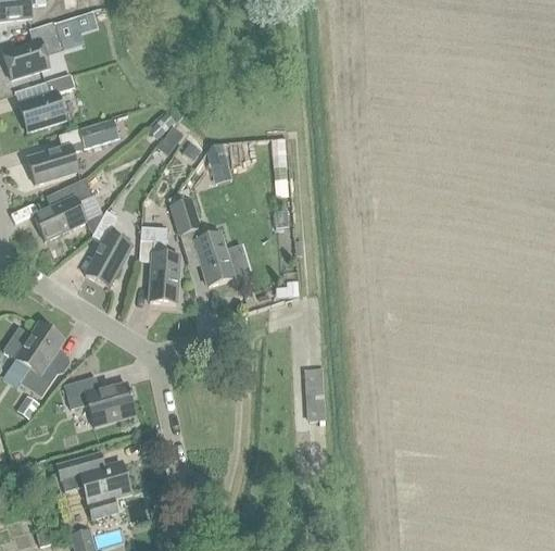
[(0,0),(0,20),(32,16),(30,4),(46,2),(46,0),(0,0)]
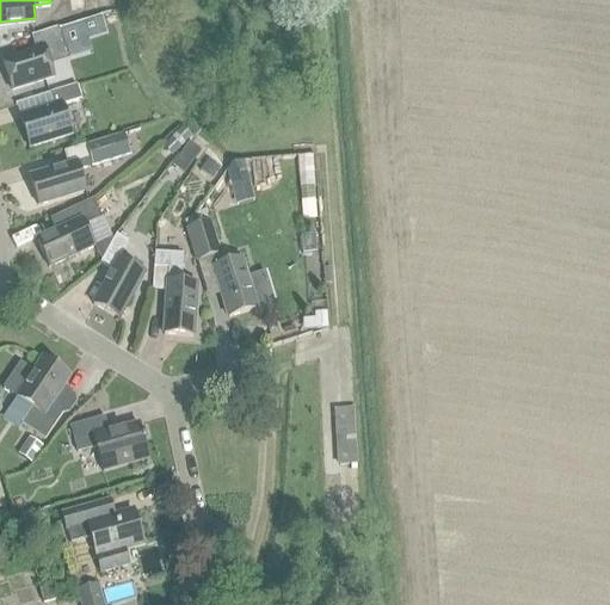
[(36,45),(4,56),(12,86),(54,73),(48,55),(67,49),(66,44),(90,37),(106,31),(100,13),(60,25),(60,24),(32,32),(36,45)]
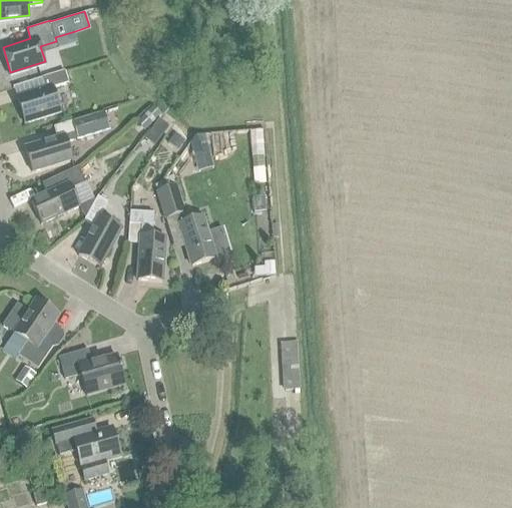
[(68,79),(65,68),(42,75),(45,86),(18,95),(25,120),(60,109),(52,84),(68,79)]
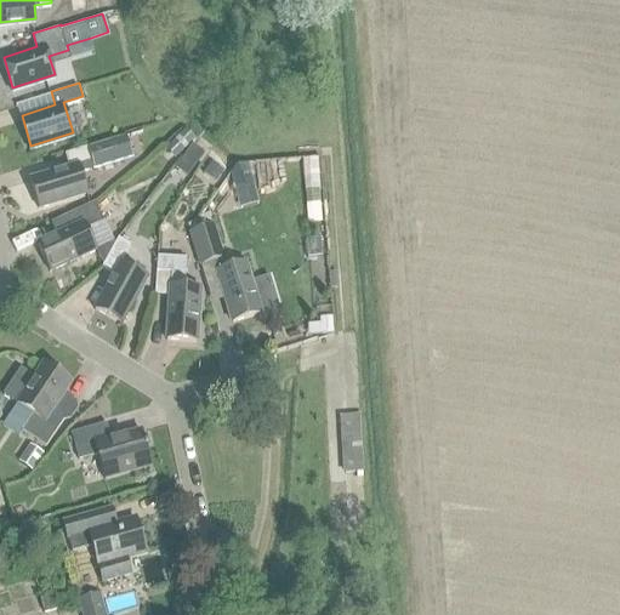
[(185,126),(166,146),(176,155),(195,136),(185,126)]
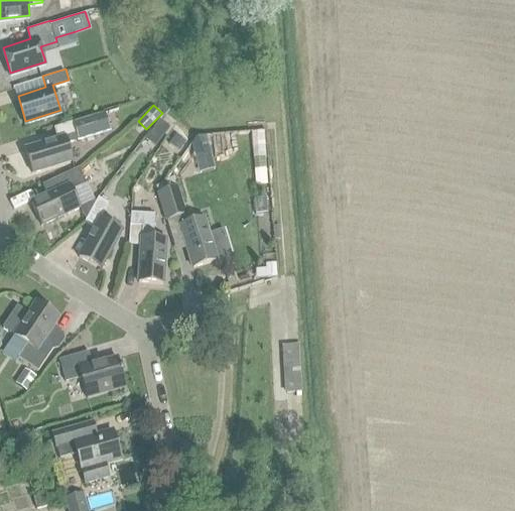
[(110,127),(105,110),(74,120),(74,119),(54,125),(58,136),(25,146),(32,169),(73,157),(66,134),(77,131),(79,136),(110,127)]
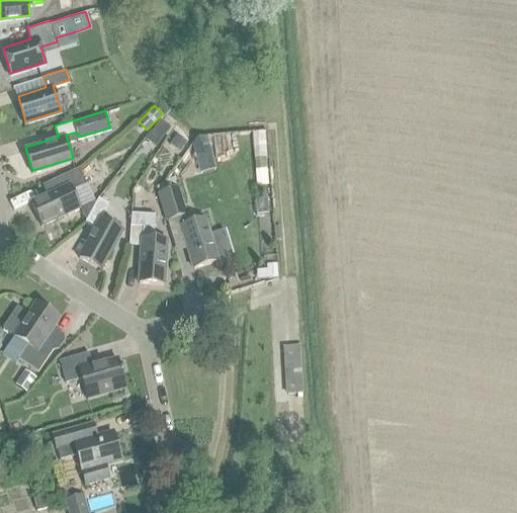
[(170,124),(161,117),(147,138),(156,145),(170,124)]
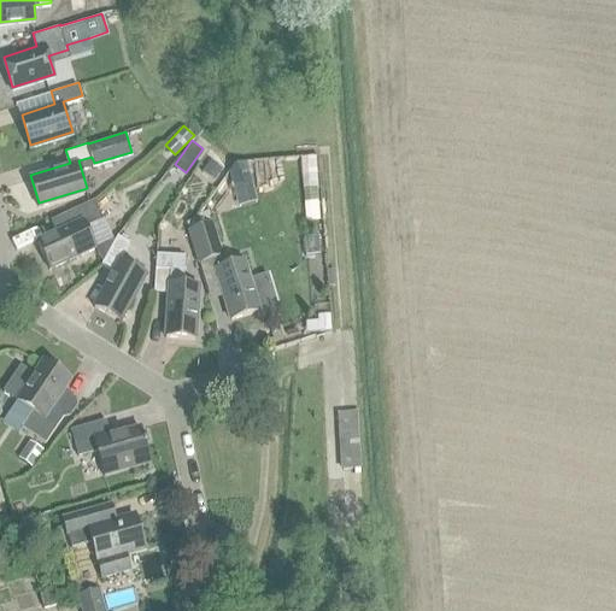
[(223,165),(210,157),(203,169),(215,177),(223,165)]
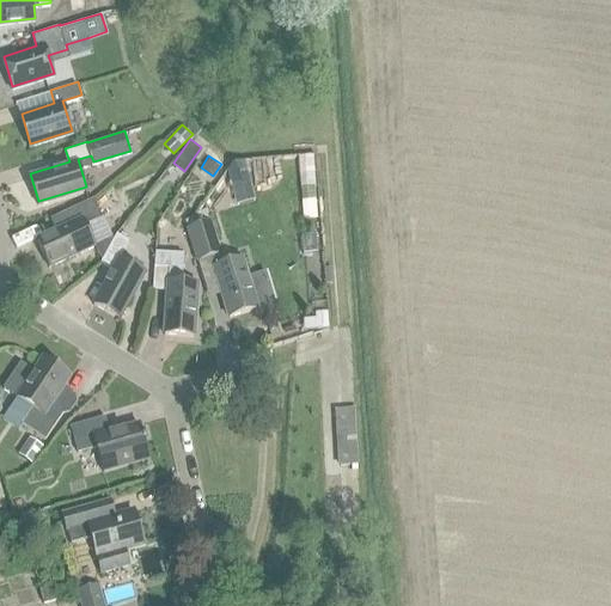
[(231,177),(237,201),(255,196),(249,172),(231,177)]
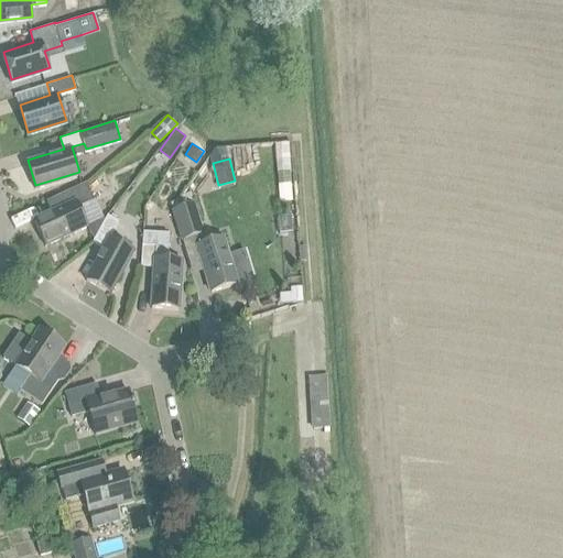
[(61,206),(34,219),(45,242),(87,222),(94,237),(105,217),(95,196),(87,179),(55,195),(61,206)]
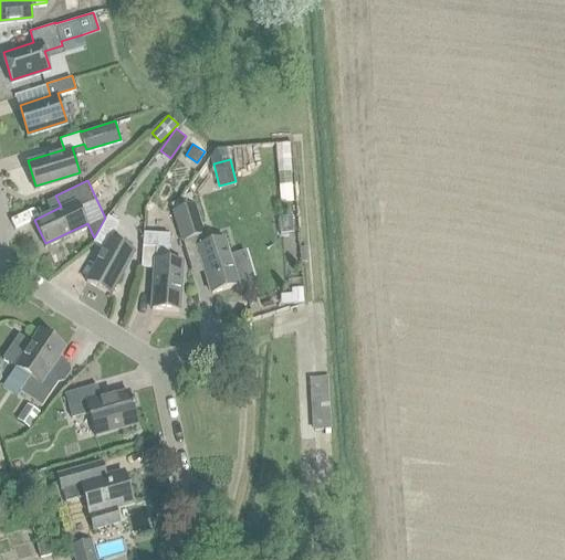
[(174,208),(182,239),(205,232),(195,201),(174,208)]
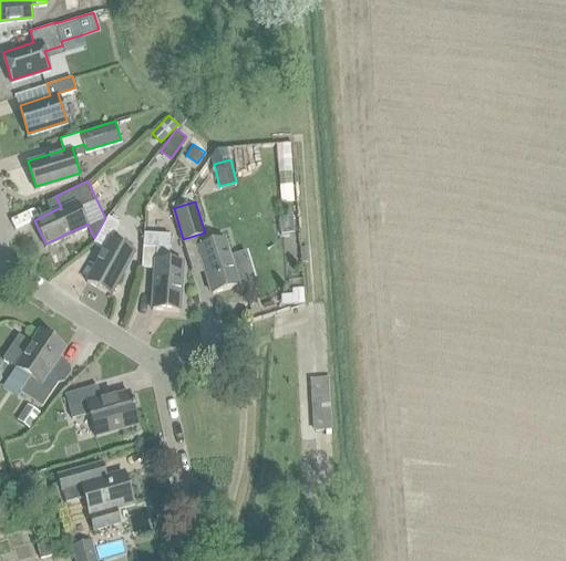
[(105,247),(88,279),(111,292),(134,249),(111,236),(121,219),(109,213),(93,240),(105,247)]
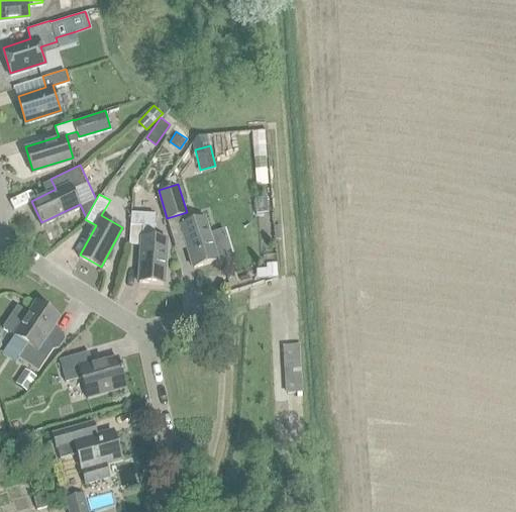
[(139,280),(164,281),(167,236),(153,235),(156,211),(131,210),(129,242),(141,243),(139,280)]
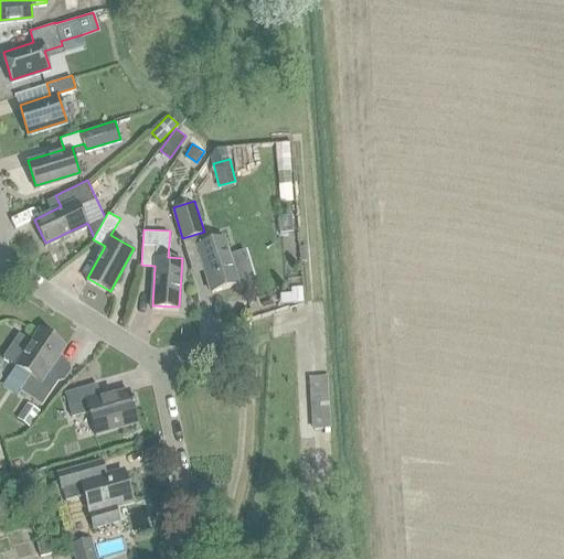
[(223,235),(198,243),(212,289),(237,281),(236,278),(253,273),(245,248),(229,253),(223,235)]
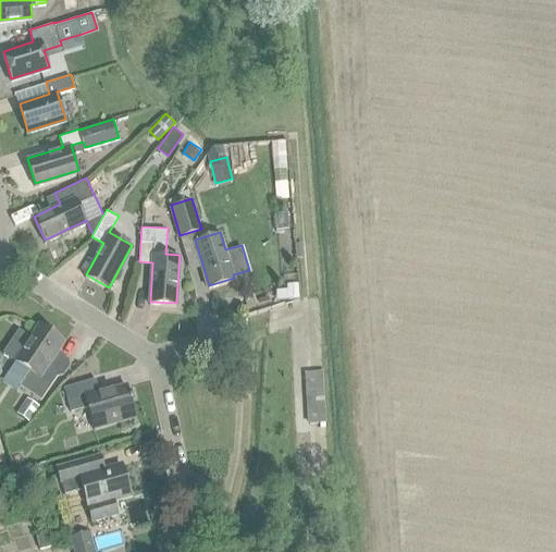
[(20,382),(41,397),(58,373),(63,372),(70,364),(70,356),(58,348),(64,339),(40,322),(29,338),(19,331),(8,347),(19,354),(15,358),(29,368),(20,382)]
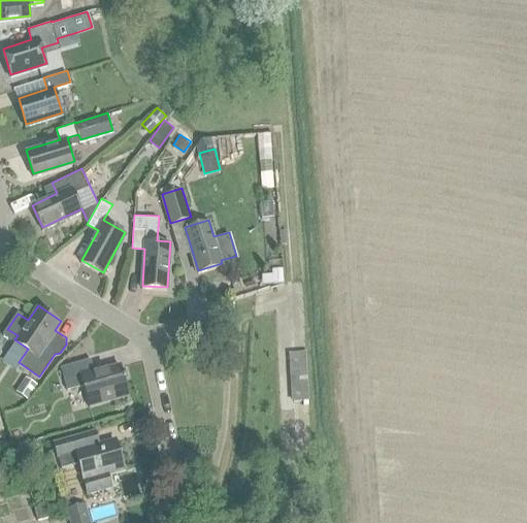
[(308,390),(305,350),(290,351),(293,392),(308,390)]
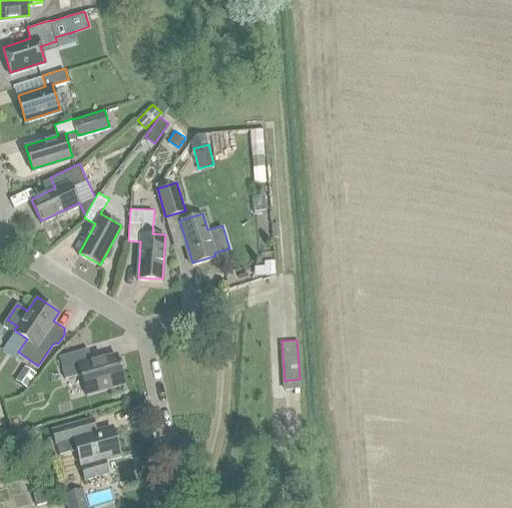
[(92,360),(88,347),(59,355),(65,377),(81,372),(87,393),(125,382),(121,367),(122,367),(121,364),(120,364),(117,353),(92,360)]
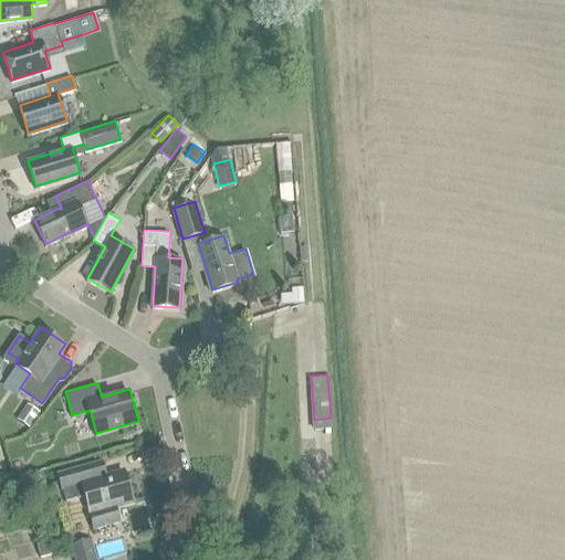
[(40,409),(28,401),(18,416),(29,424),(40,409)]
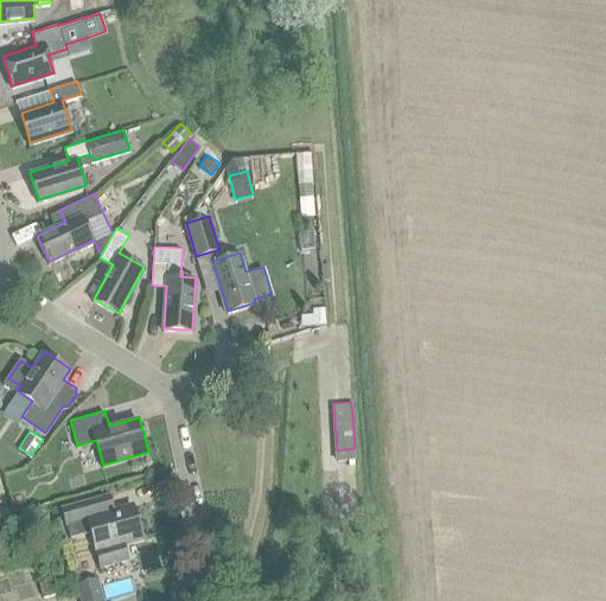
[(103,511),(100,496),(63,506),(71,535),(91,529),(101,564),(127,557),(123,542),(142,536),(133,503),(103,511)]
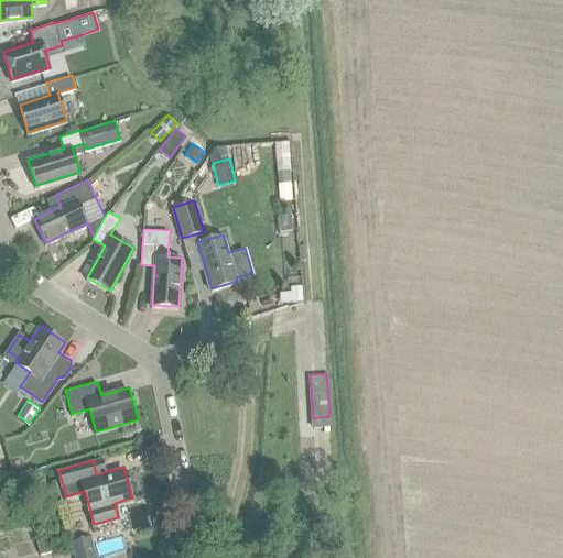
[(0,529),(0,533),(7,557),(9,557),(36,549),(28,522),(0,529)]
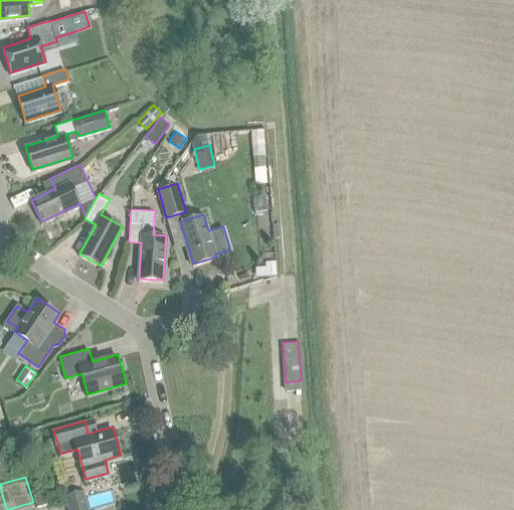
[(60,480),(64,494),(73,491),(69,478),(60,480)]
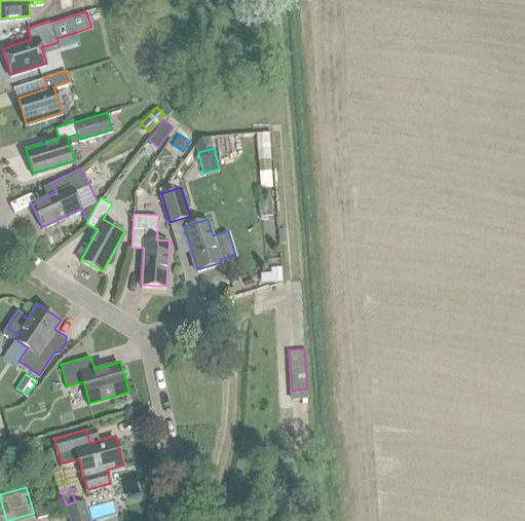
[(66,506),(70,520),(91,520),(85,499),(66,506)]
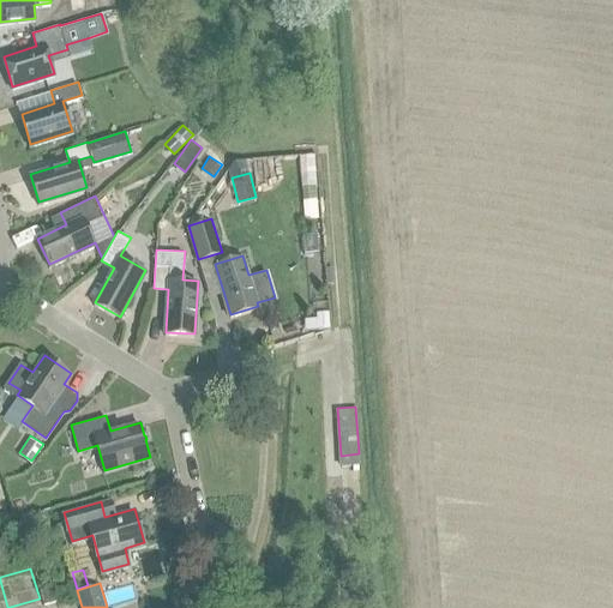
[(40,588),(44,602),(58,597),(54,584),(40,588)]
